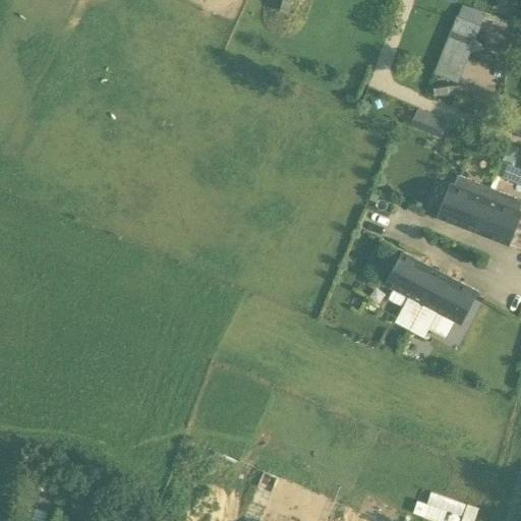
[(457,88),(486,11),(462,2),(432,78),(457,88)]
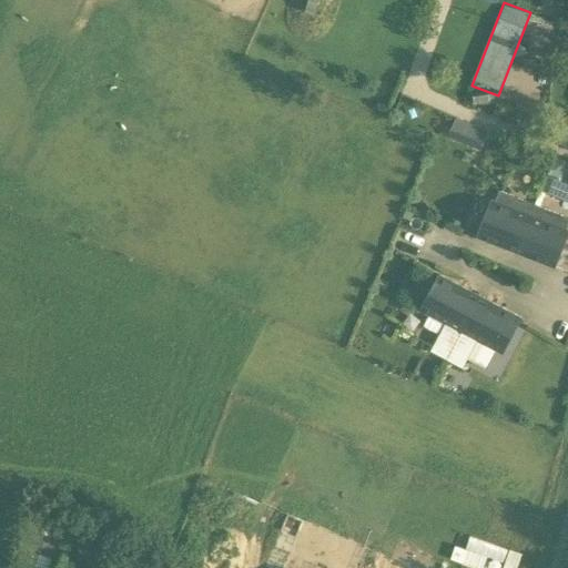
[(482,146),(488,128),(455,115),(448,134),(482,146)]
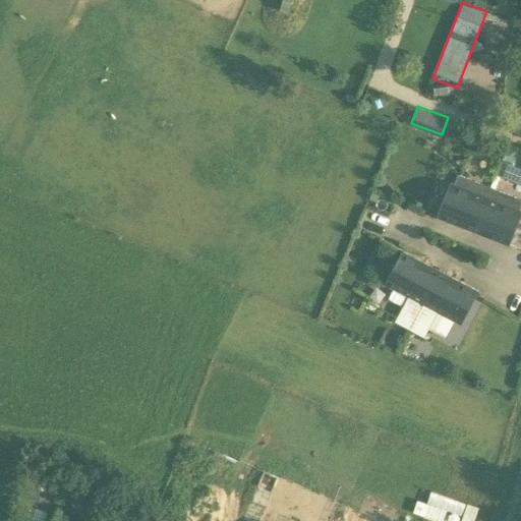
[(520,182),(520,149),(505,147),(499,178),(520,182)]
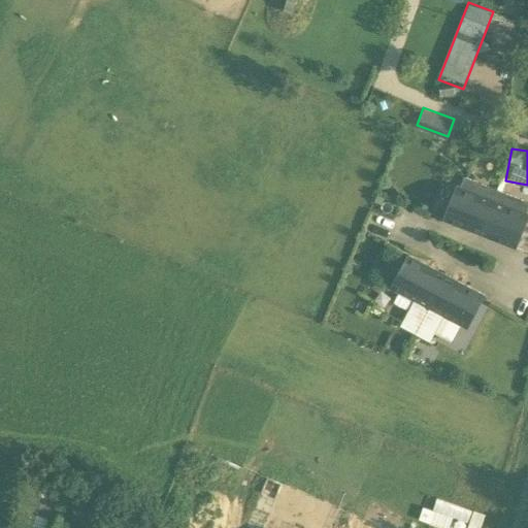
[(457,187),(443,221),(480,235),(497,191),(464,178),(460,189),(457,187)]
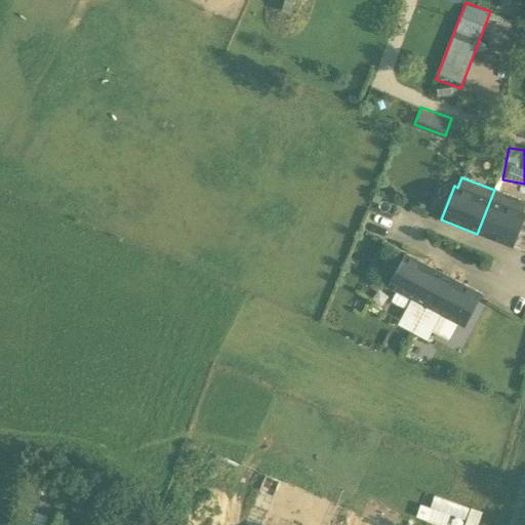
[(524,212),(523,212),(524,205),(524,201),(494,190),(477,234),(513,248),(524,215),(524,212)]
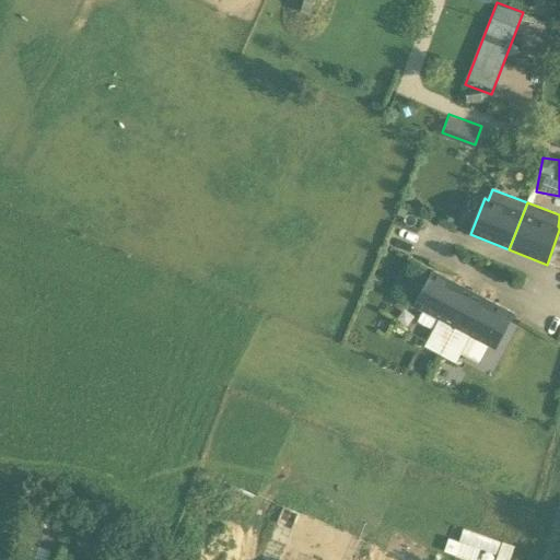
[(433,271),(415,306),(454,327),(474,292),(433,271)]
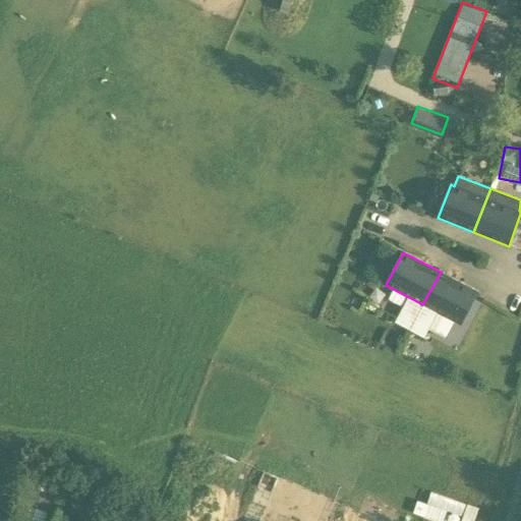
[(460,325),(477,292),(441,272),(422,304),(460,325)]
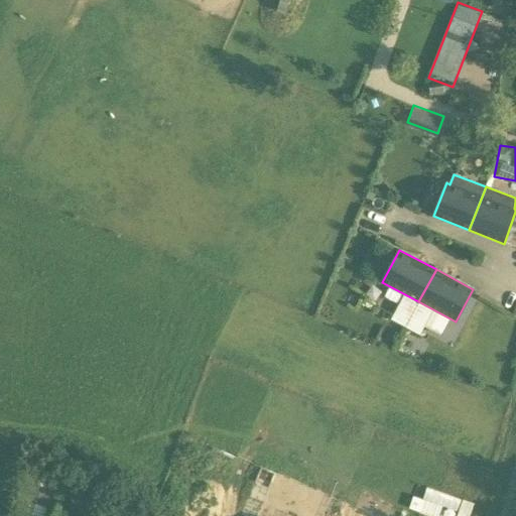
[(391,318),(405,327),(411,316),(396,308),(391,318)]
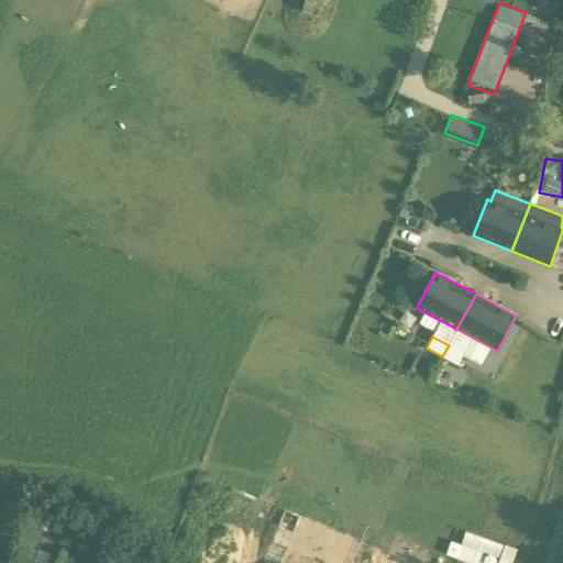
[(464,354),(449,345),(442,356),(459,365),(464,354)]
